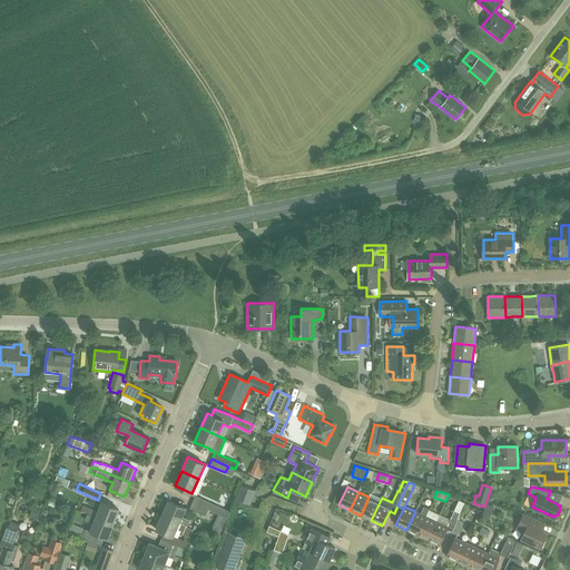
[(371,520),(382,498),(381,498),(371,493),(369,497),(361,516),(371,520)]
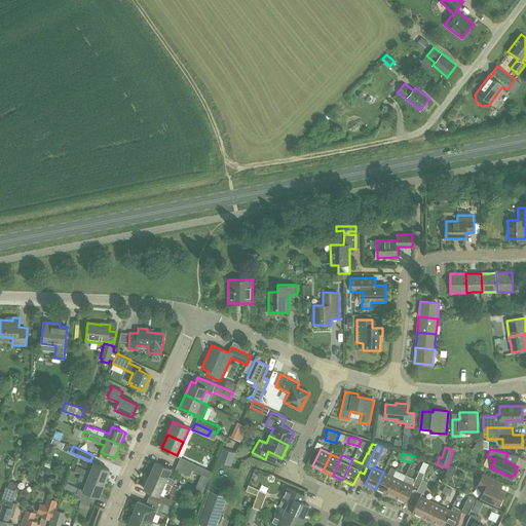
[(178,463),(192,471),(210,478),(213,472),(180,457),(178,463)]
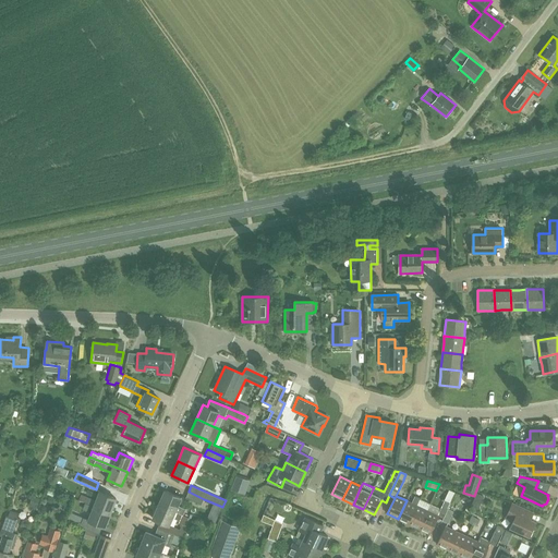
[(158,504),(174,511),(183,514),(185,509),(178,505),(181,497),(165,489),(158,504)]
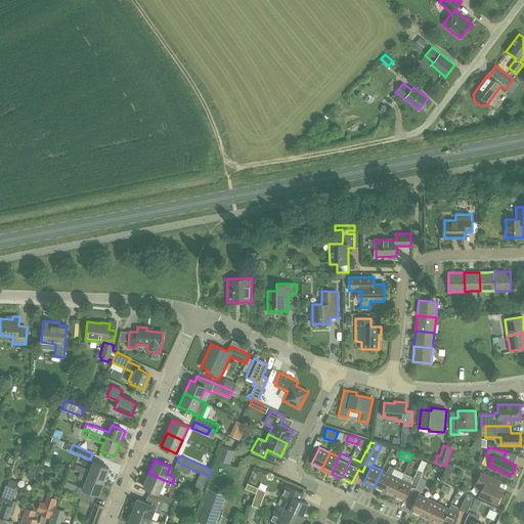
[(189,474),(191,469),(177,462),(174,468),(189,474)]
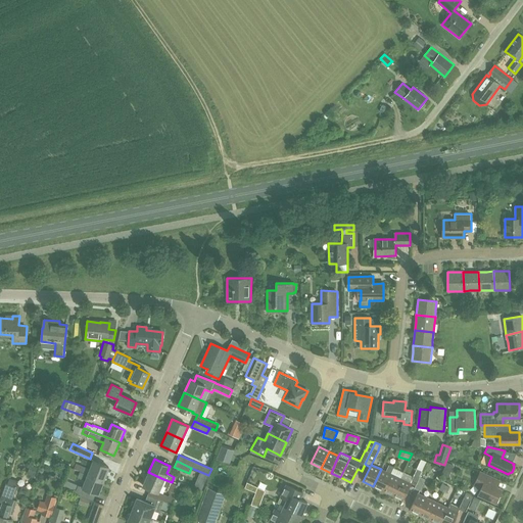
[(103,481),(108,467),(93,462),(90,469),(84,467),(82,472),(88,474),(103,481)]
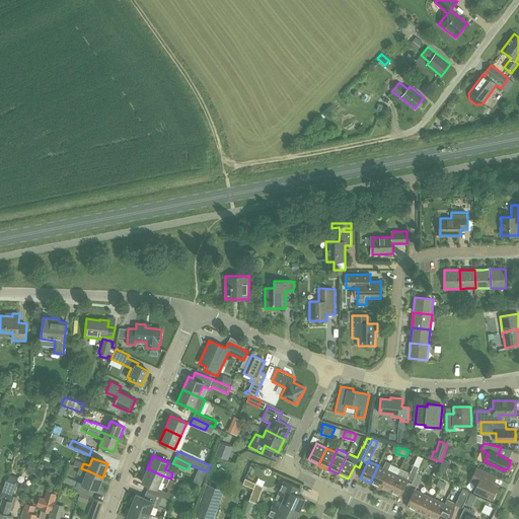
[(30,460),(27,470),(33,472),(38,463),(30,460)]
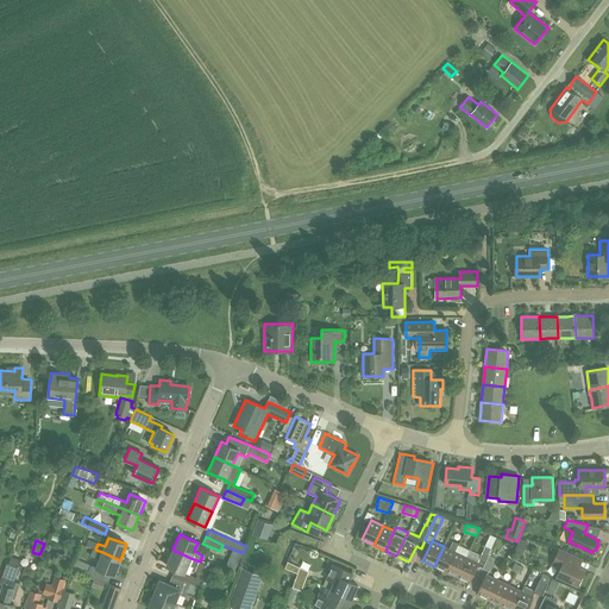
[(456,552),(459,545),(458,545),(458,544),(453,541),(449,548),(444,546),(434,566),(446,571),(456,552)]
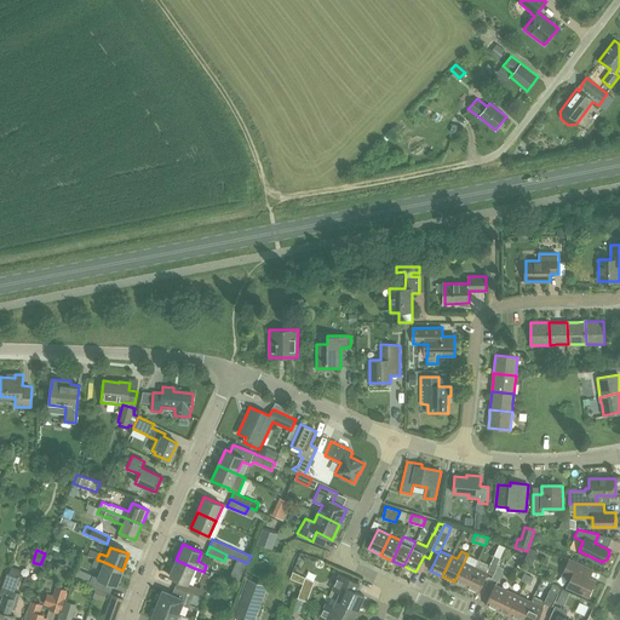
[(466,587),(478,561),(478,560),(468,555),(464,562),(454,581),(466,587)]
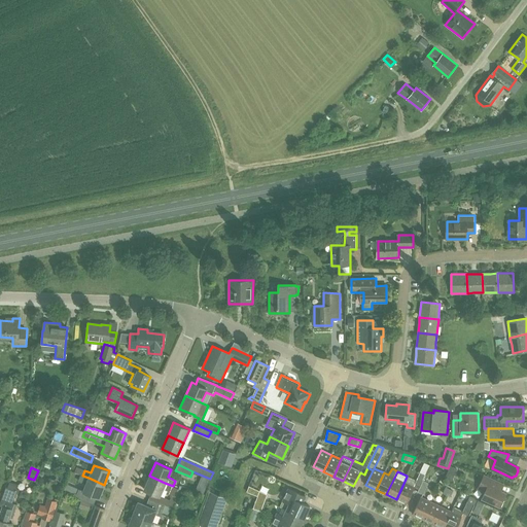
[(421,486),(423,481),(425,475),(420,472),(416,481),(407,477),(396,499),(407,504),(415,487),(413,487),(415,483),(420,486),(421,486)]
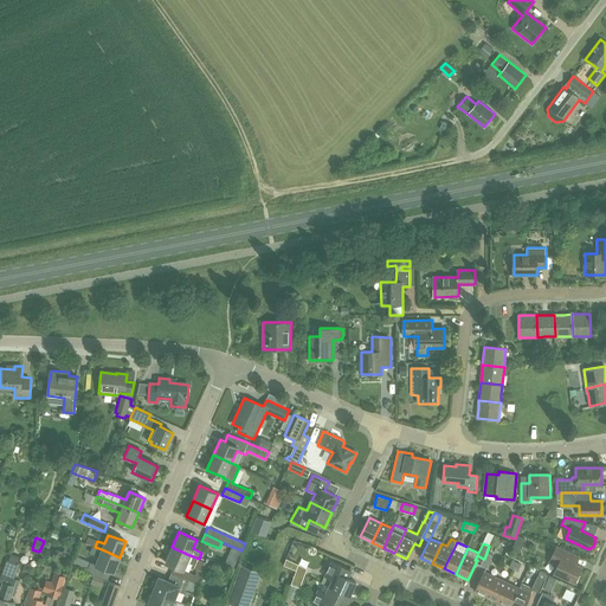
[(184,571),(189,555),(172,547),(166,562),(184,571)]
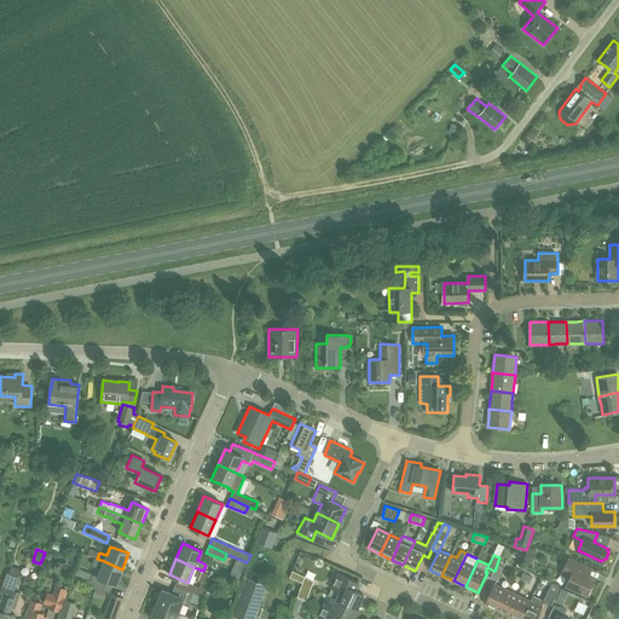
[(570,559),(562,573),(570,577),(566,584),(588,594),(594,579),(589,577),(593,570),(585,566),(570,559)]
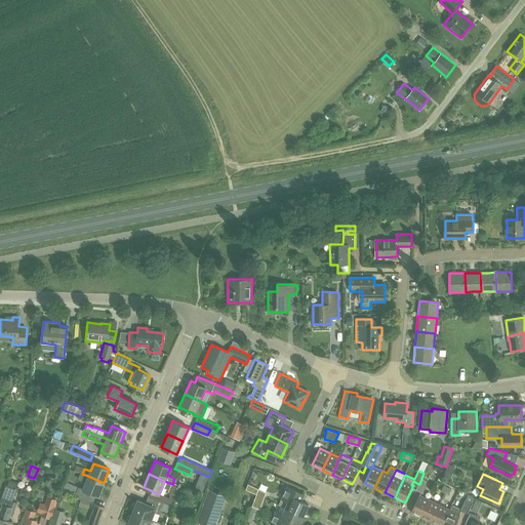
[(98,495),(104,483),(88,476),(83,489),(98,495)]
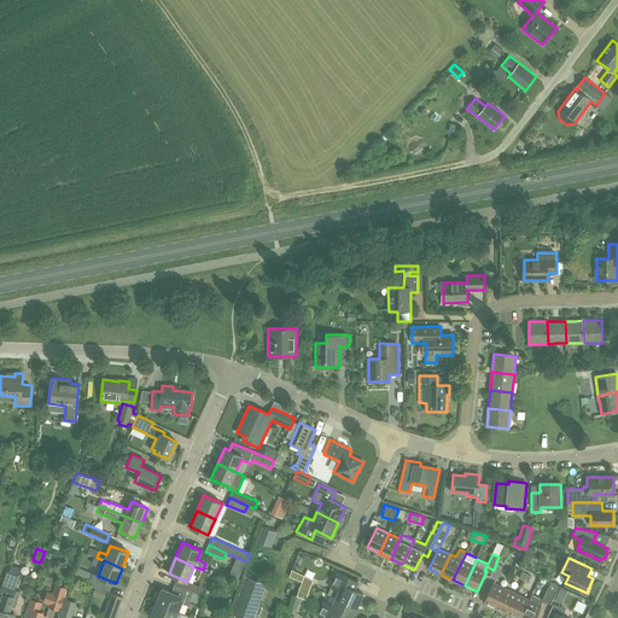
[(494,570),(493,570),(490,576),(496,579),(502,566),(496,564),(494,570)]
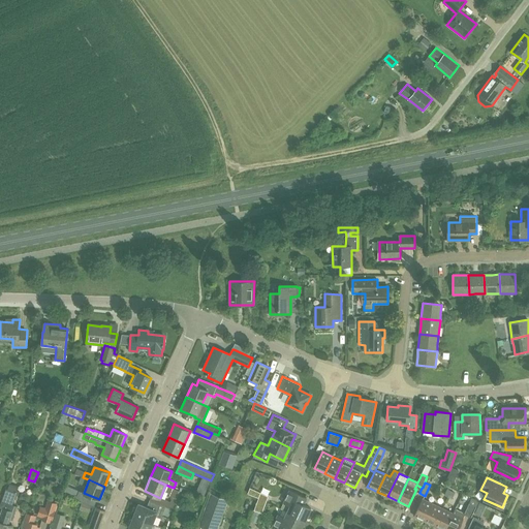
[(17,492),(19,487),(10,484),(8,489),(6,489),(0,504),(0,507),(2,508),(0,515),(0,528),(9,528),(10,525),(8,525),(8,524),(12,511),(14,506),(12,505),(18,493),(17,492)]
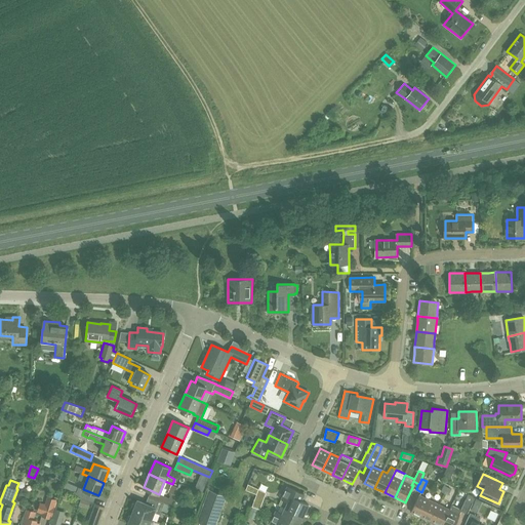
[(279,505),(285,508),(303,517),(309,505),(301,500),(305,494),(287,486),(279,505)]
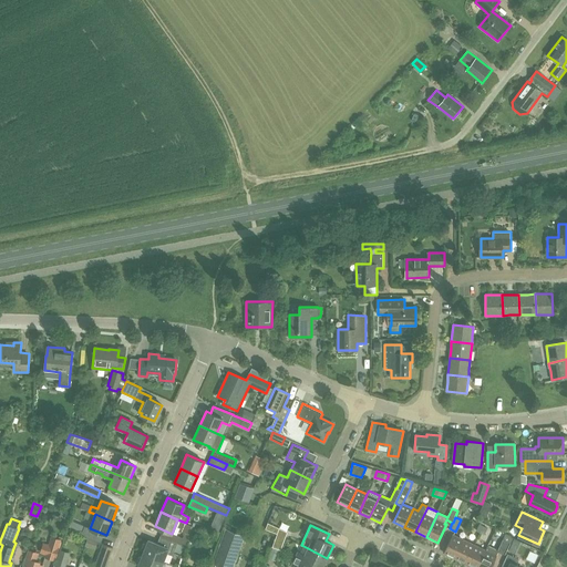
[(223,566),(233,566),(245,535),(226,528),(213,563),(223,566)]
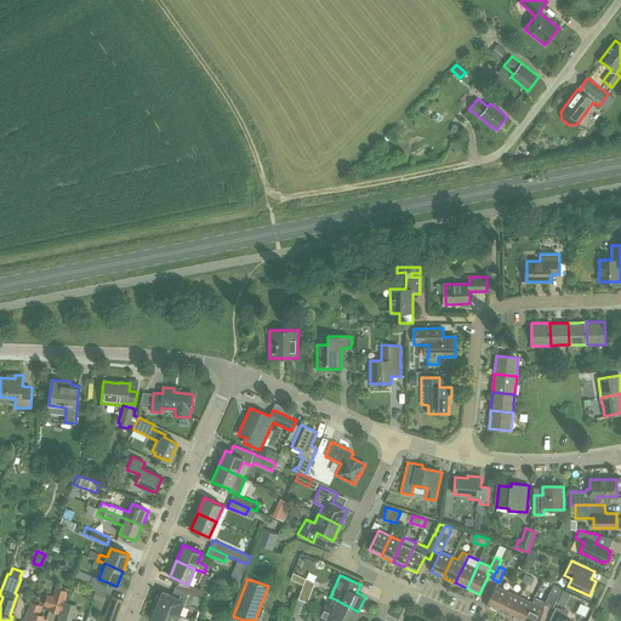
[(307,602),(314,582),(306,579),(298,599),(307,602)]
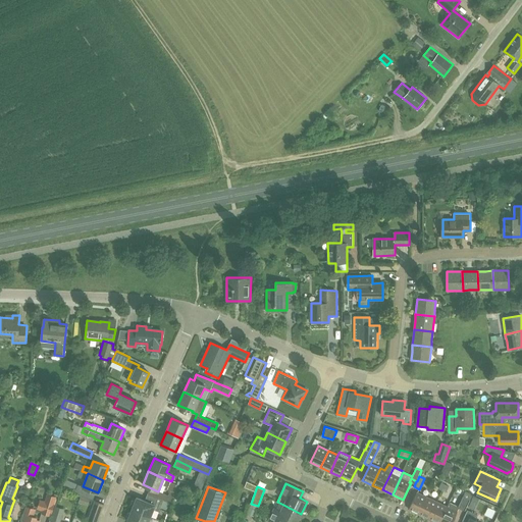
[(157,498),(163,500),(169,503),(173,491),(169,490),(167,494),(160,491),(157,498)]
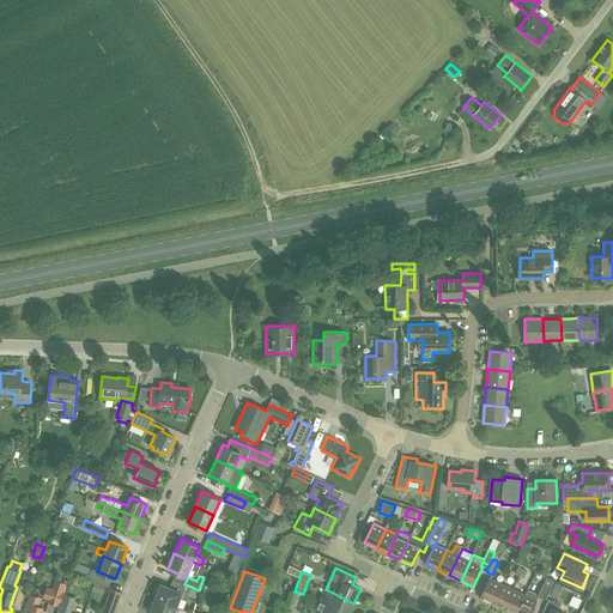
[(492,604),(502,584),(490,578),(480,599),(492,604)]
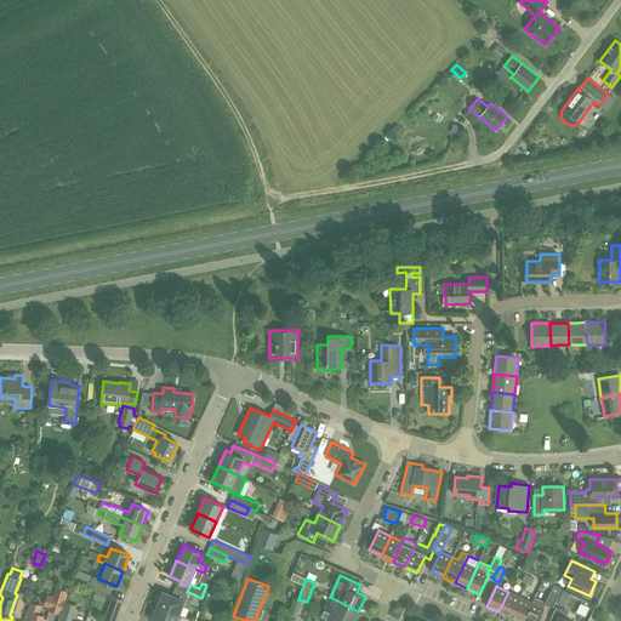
[(62,611),(68,591),(56,587),(53,596),(47,593),(43,605),(50,608),(49,610),(60,614),(61,610),(62,611)]
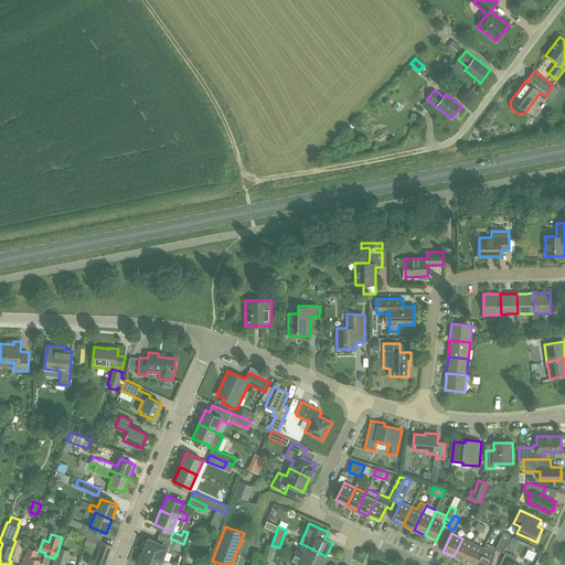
[(483,548),(476,564),(489,564),(496,554),(494,553),(497,550),(501,552),(507,540),(501,537),(497,547),(487,543),(483,548)]
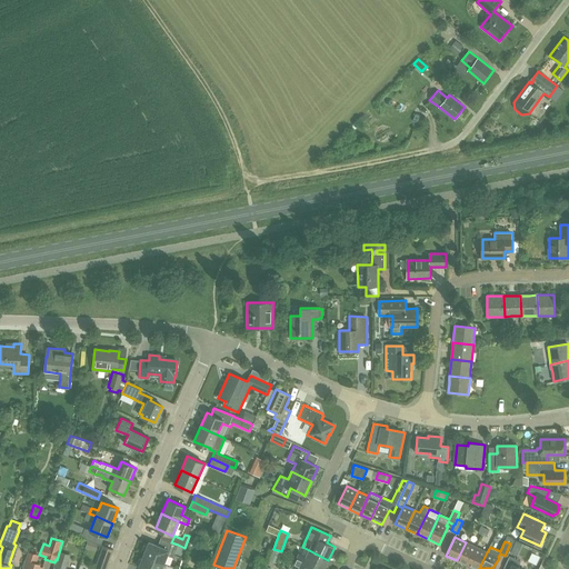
[(178,545),(171,542),(168,550),(149,542),(143,555),(163,562),(167,555),(172,557),(178,545)]
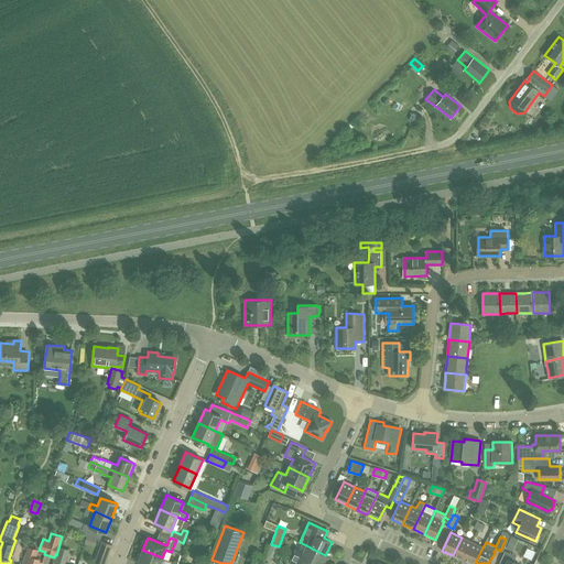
[(464,561),(473,542),(462,538),(453,555),(464,561)]
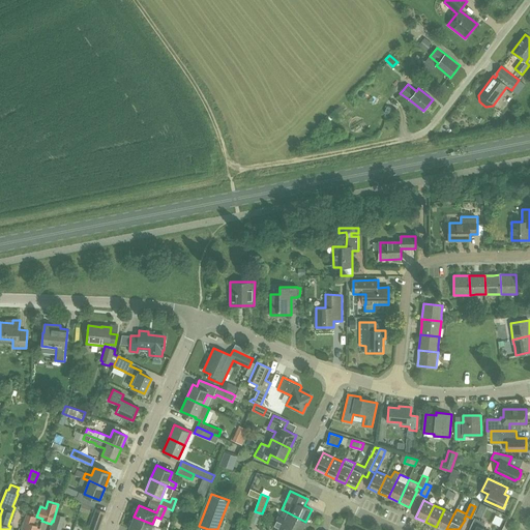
[(97,529),(105,511),(96,508),(88,529),(97,529)]
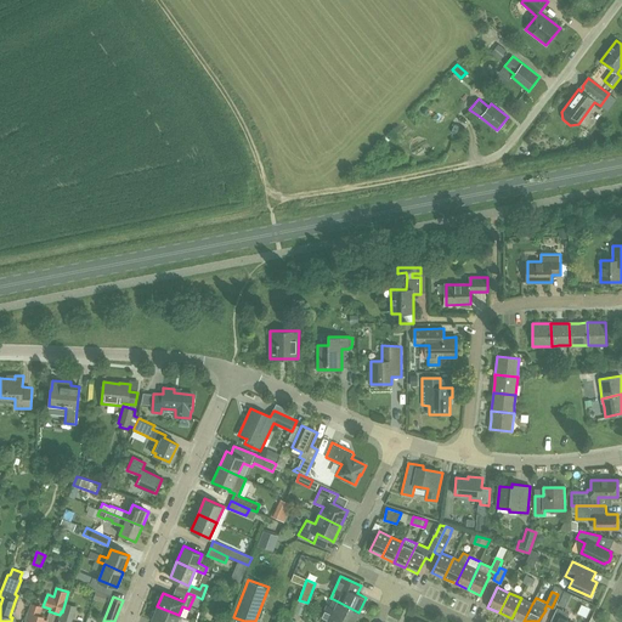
[(521,598),(512,618),(519,621),(524,621),(532,604),(521,598)]
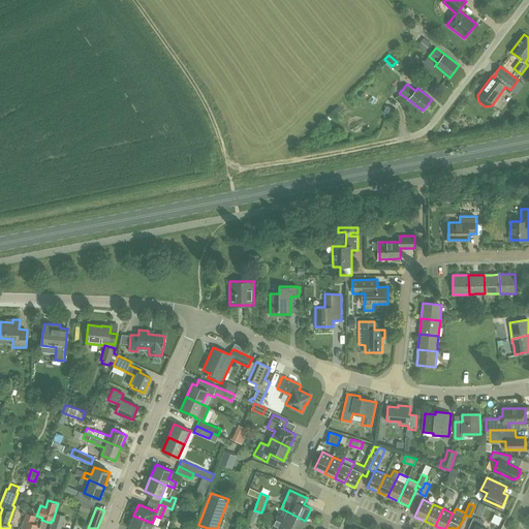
[(258,524),(261,514),(253,510),(249,521),(258,524)]
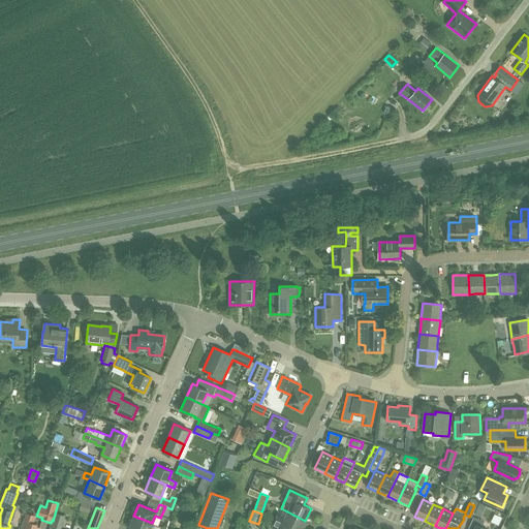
[(291,528),(301,528),(305,521),(287,511),(284,518),(278,515),(272,527),(275,528),(291,528)]
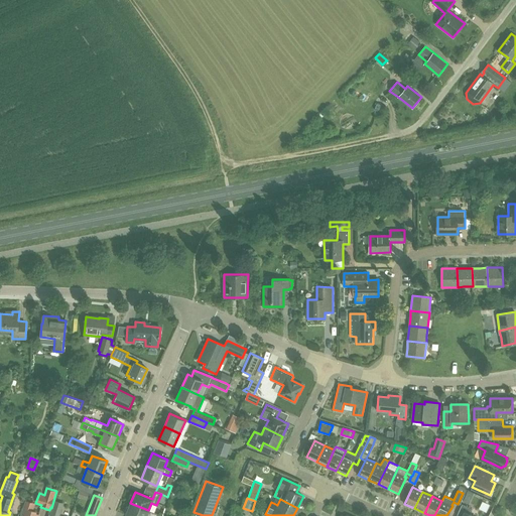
[(59,515),(65,503),(55,500),(49,515),(59,515)]
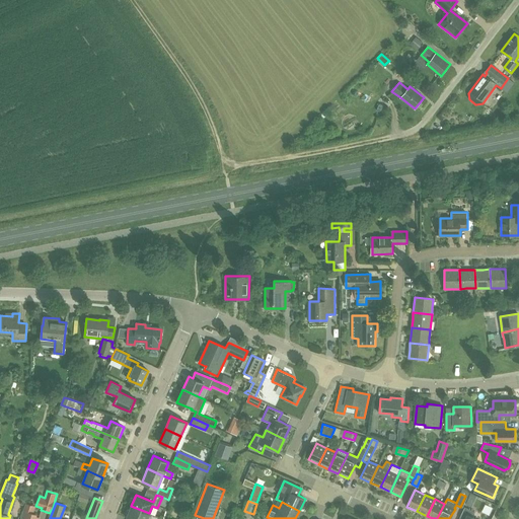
[(146,518),(149,513),(131,506),(130,509),(129,510),(128,510),(127,511),(127,512),(127,513),(127,514),(127,515),(126,518),(130,518),(146,518)]
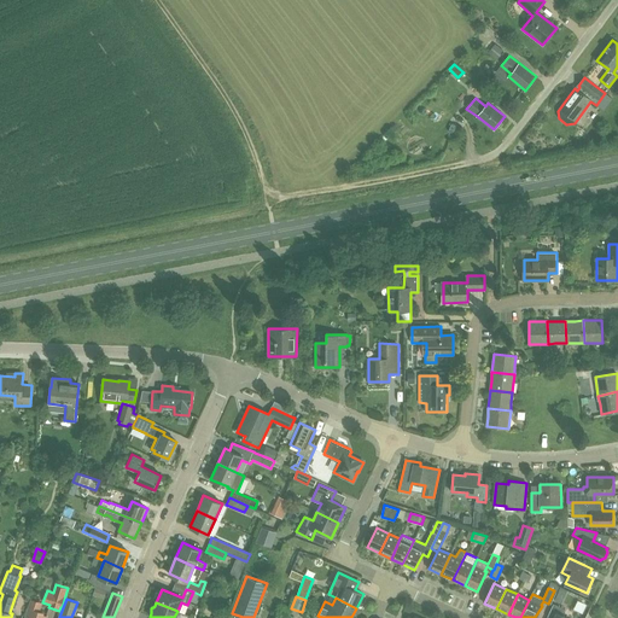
[(566,617),(563,616),(565,610),(553,604),(547,617),(548,617),(566,617)]
